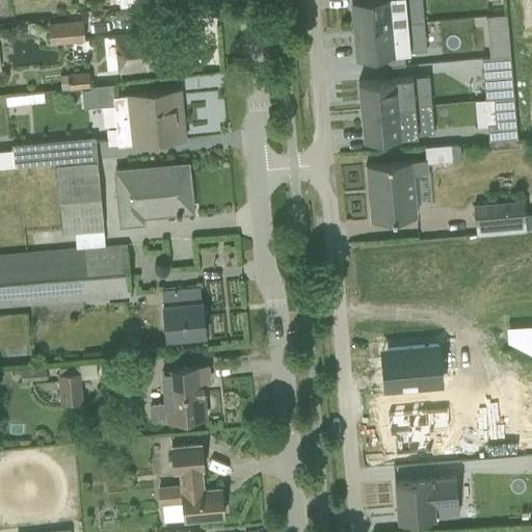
[(349,0),(352,28),(422,22),(420,0),(349,0)]
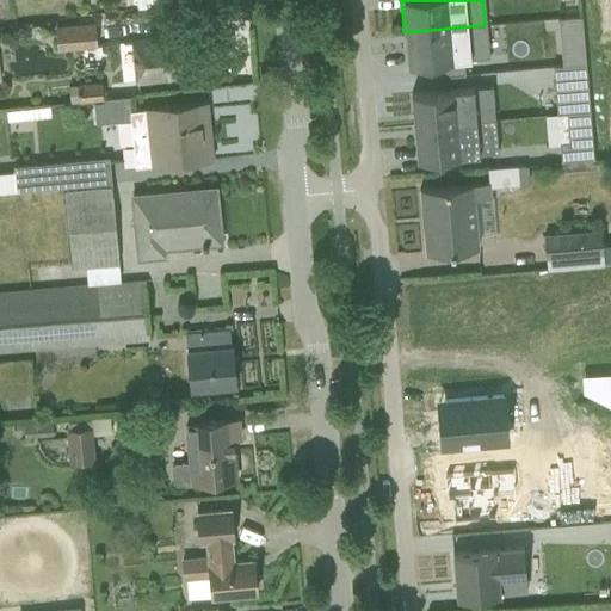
[(561,66),(585,63),(580,17),(557,18),(561,66)]
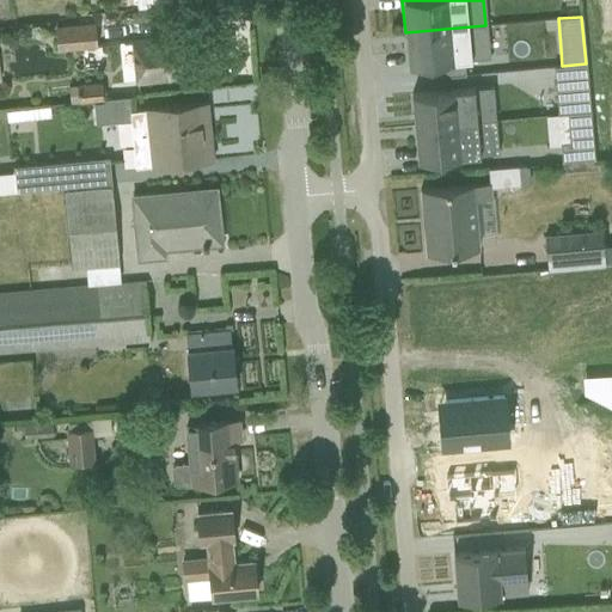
[(56,51),(97,47),(95,23),(54,28),(56,51)]
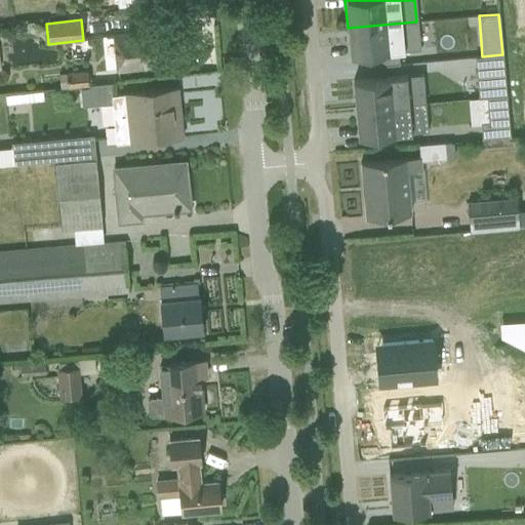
[(372,67),(398,65),(397,52),(419,50),(416,22),(348,28),(350,55),(371,54),(372,67)]
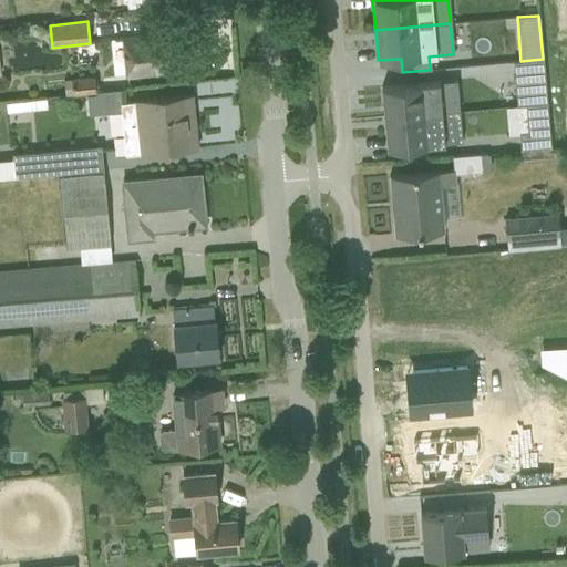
[(179,31),(121,38),(124,75),(183,70),(179,31)]
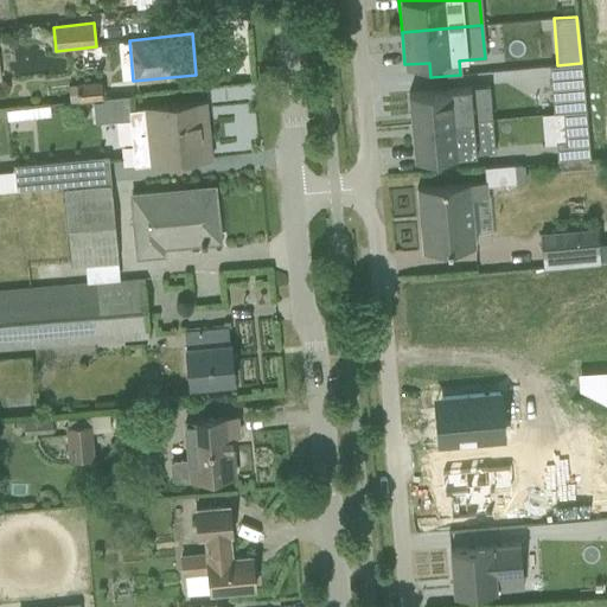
[(581,63),(557,65),(548,66),(551,114),(562,113),(585,110),(581,63)]
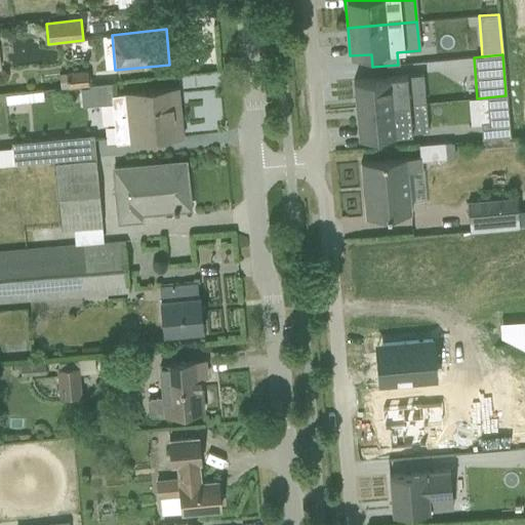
[(40,92),(87,87),(86,71),(38,76),(40,92)]
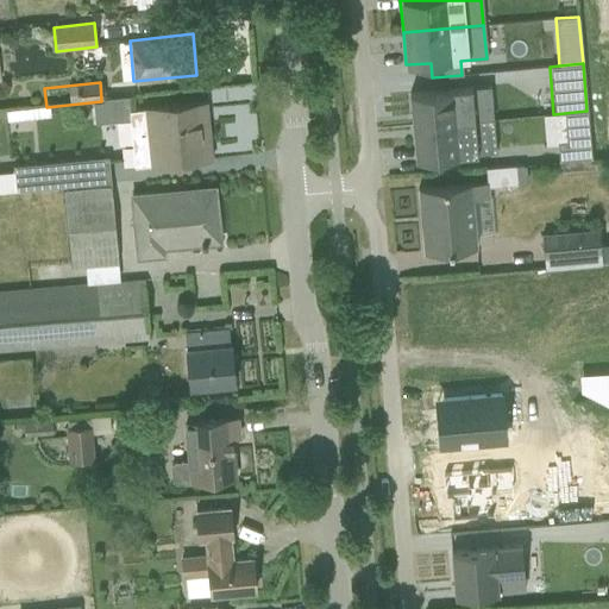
[(410,126),(491,119),(489,88),(408,94),(410,126)]
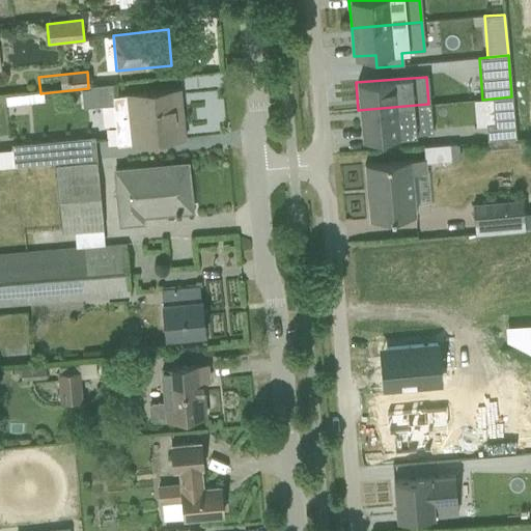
[(178,89),(111,95),(116,145),(184,139),(178,89)]
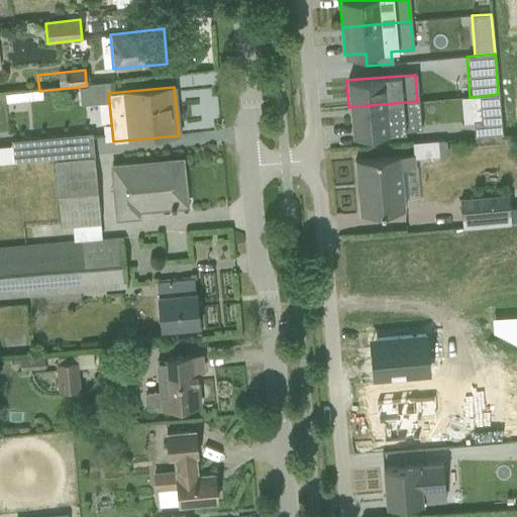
[(501,133),(498,94),(479,96),(480,119),(472,120),(473,135),(501,133)]
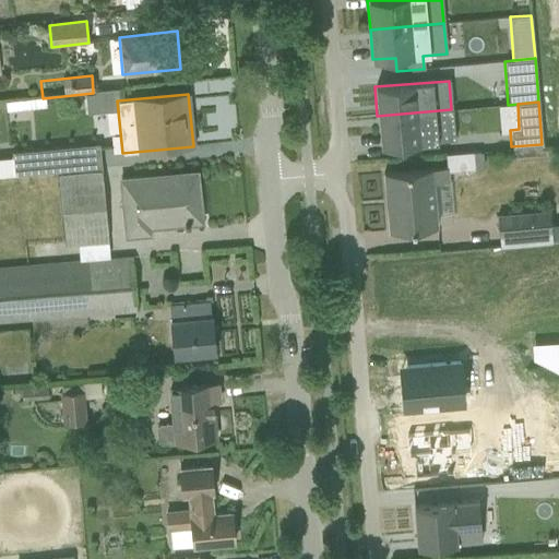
[(451,109),(377,116),(380,146),(454,139),(451,109)]
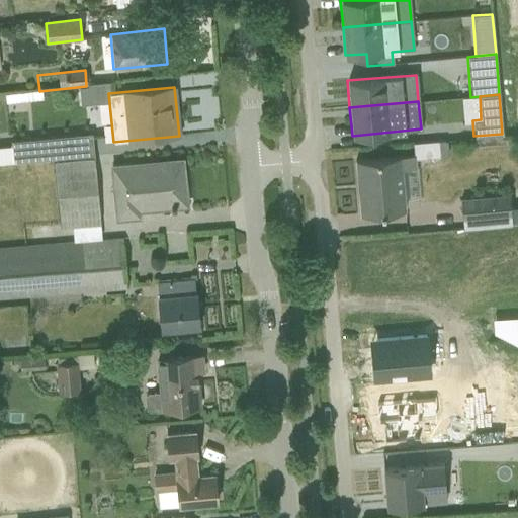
[(91,134),(11,141),(11,146),(0,147),(0,164),(93,156),(91,134)]
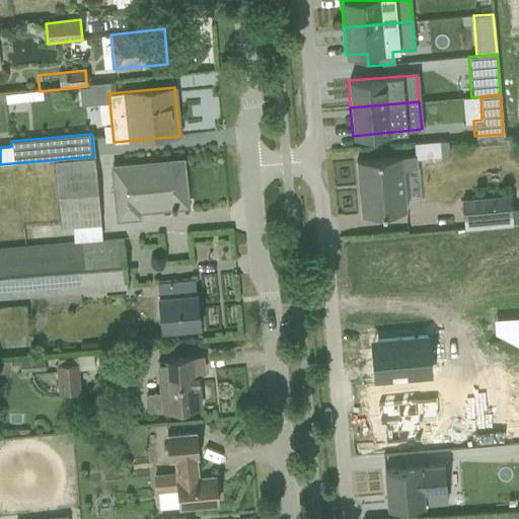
[(415,155),(356,160),(361,215),(406,211),(402,169),(417,168),(416,160),(449,156),(447,141),(413,144),(415,155)]
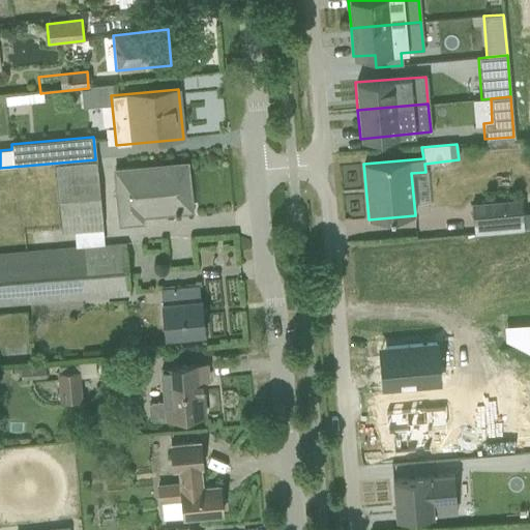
[(102,230),(95,162),(54,165),(61,233),(102,230)]
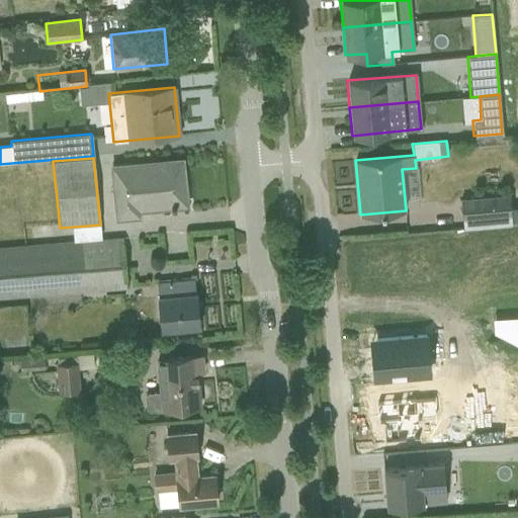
[(138,209),(186,205),(182,160),(109,166),(114,221),(139,220),(138,209)]
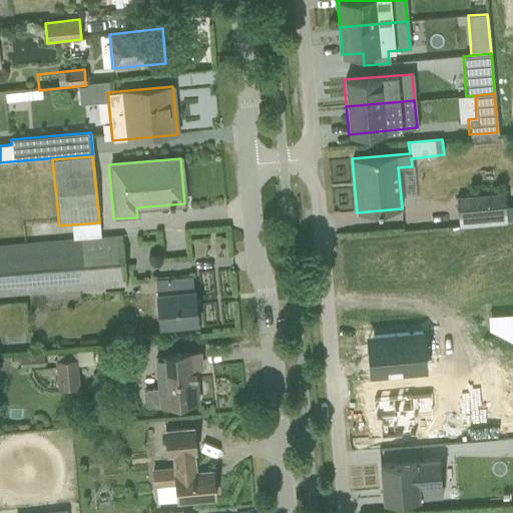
[(456,197),(458,226),(512,220),(512,204),(505,206),(504,193),(456,197)]
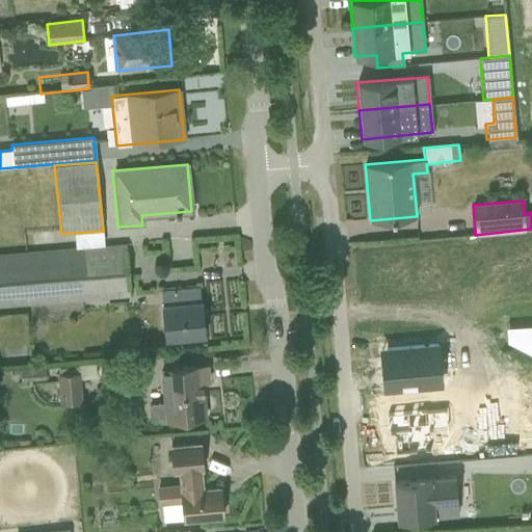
[(126,243),(0,254),(0,307),(130,296),(126,243)]
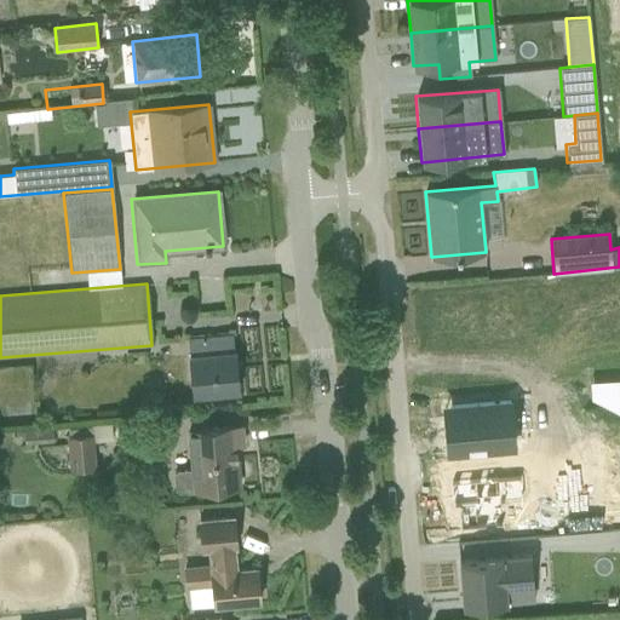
[(231,336),(185,340),(191,396),(237,391),(234,351),(233,351),(231,336)]
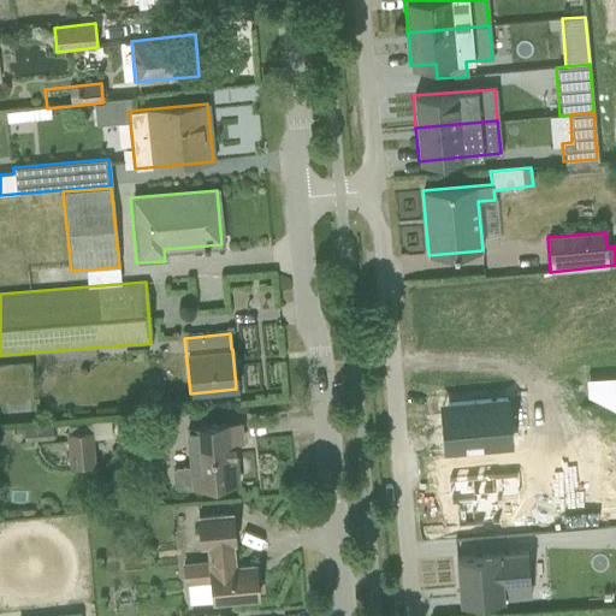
[(240,424),(184,428),(188,467),(176,468),(171,472),(172,486),(176,489),(237,484),(234,443),(241,442),(240,424)]
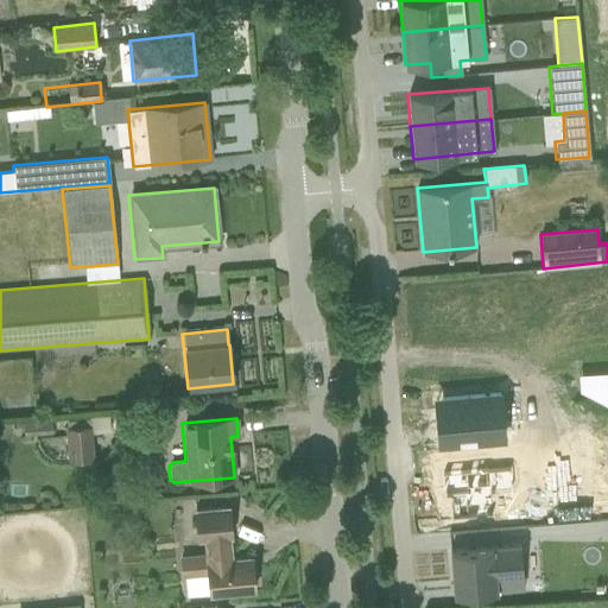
[(24,436),(51,434),(50,419),(23,423),(24,436)]
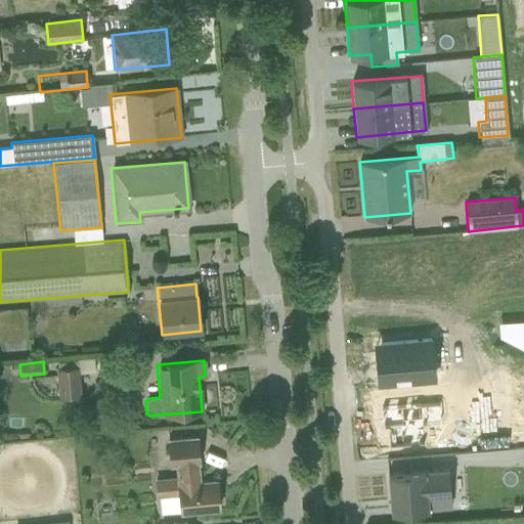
[(58,397),(81,395),(78,366),(55,369),(58,397)]
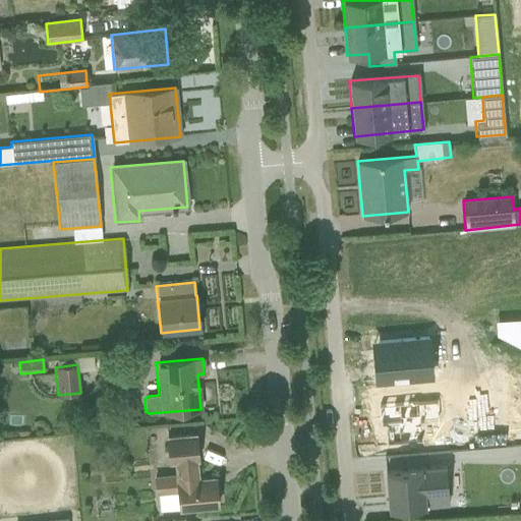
[(176,493),(178,510),(218,506),(215,477),(197,478),(197,473),(196,473),(195,459),(197,459),(195,435),(166,437),(168,463),(174,463),(175,474),(153,476),(155,495),(176,493)]
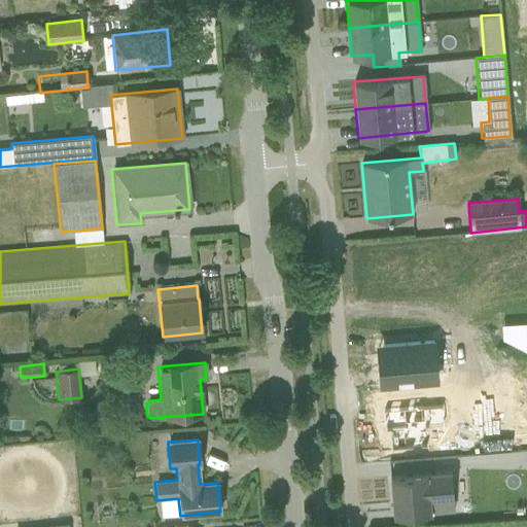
[(442,508),(443,464),(378,461),(376,506),(442,508)]
